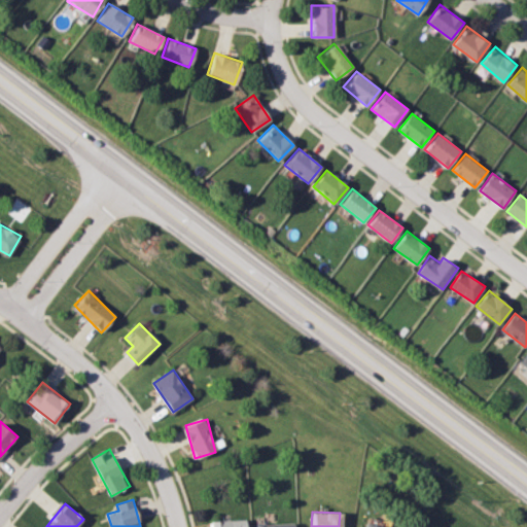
[(383,526),(385,521),(370,517),(369,523),(363,522),(362,526),(383,526)]
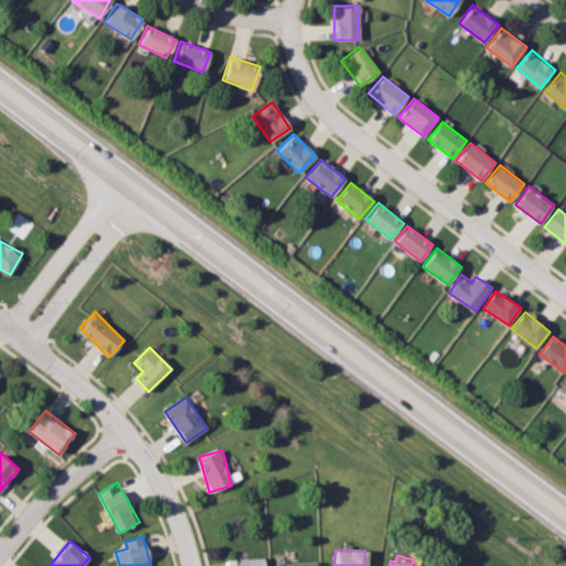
All buildings are outlined.
